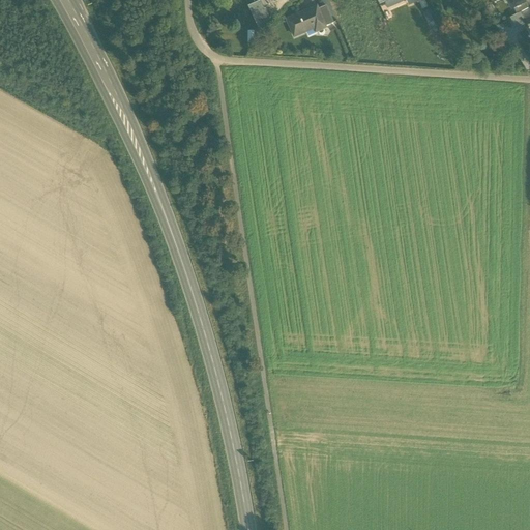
[(264,23),(269,26),(284,4),(266,12),(263,6),(261,0),(248,6),(257,26),(264,23)]
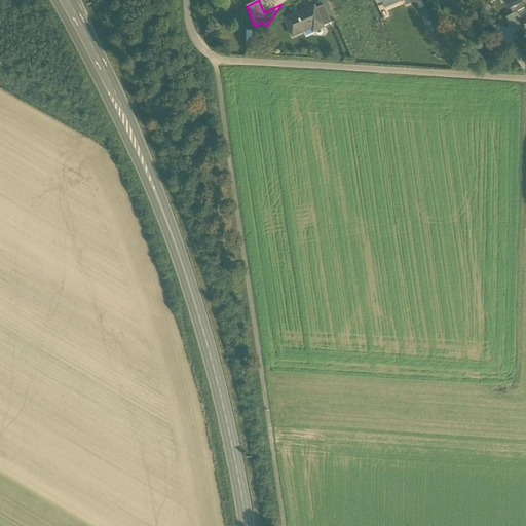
[(261,6),(264,12),(282,4),(287,2),(286,0),(275,0),(273,1),(261,6)]
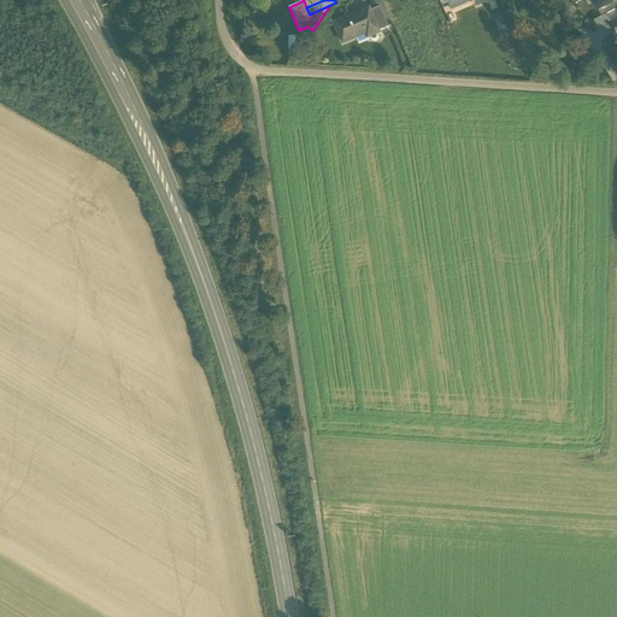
[(389,13),(397,11),(392,1),(391,0),(383,0),(389,13)]
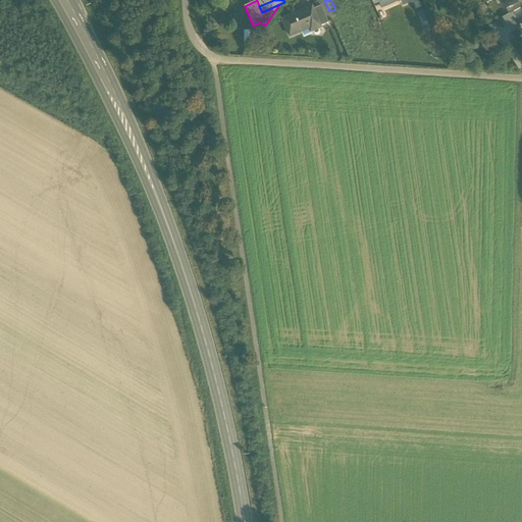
[(377,0),(381,8),(382,8),(379,2),(383,0),(399,0),(400,0),(377,0)]
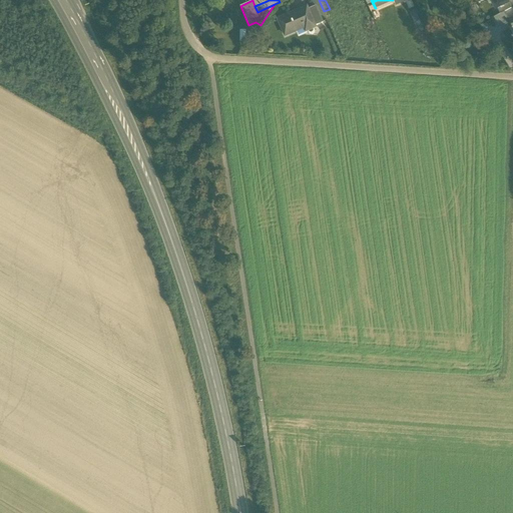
[(492,0),(497,9),(508,3),(506,0),(492,0)]
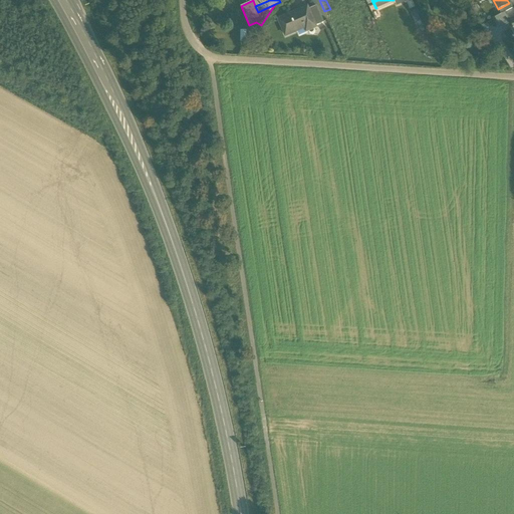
[(498,9),(501,14),(505,12),(512,8),(509,3),(498,9)]
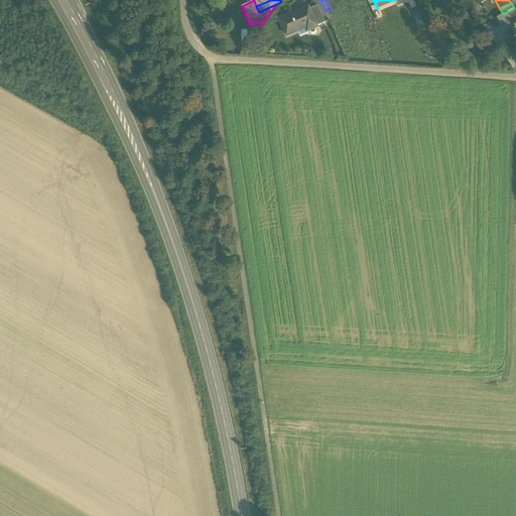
[(279,19),(286,36),(299,31),(298,29),(305,26),(307,31),(316,27),(316,26),(309,9),(308,6),(279,19)]
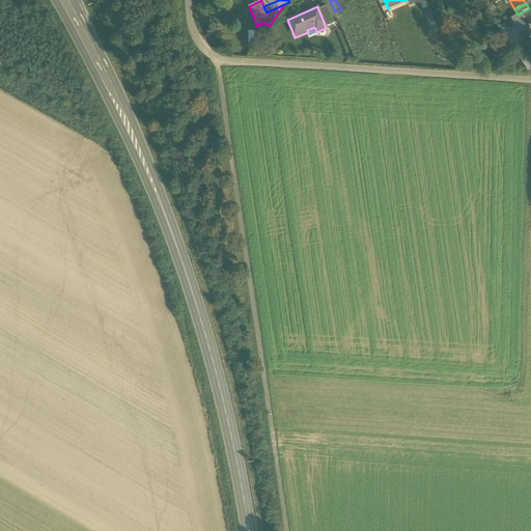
[(318,9),(326,27),(334,24),(327,6),(318,9)]
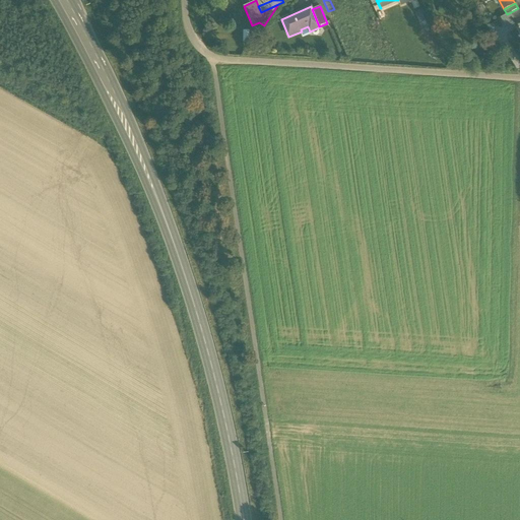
[(515,19),(511,12),(507,14),(500,17),(506,28),(517,22),(515,19)]
